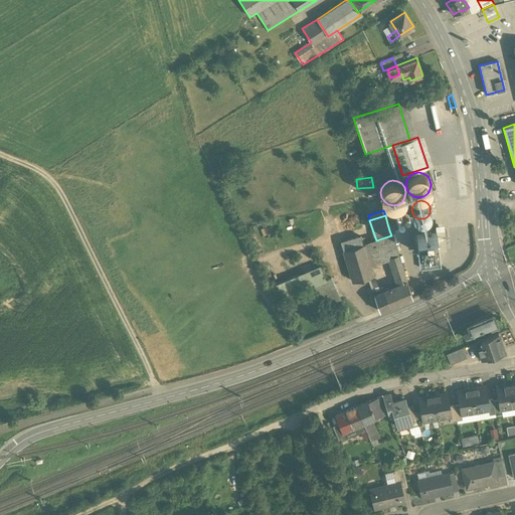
[(402,216),(396,218),(398,224),(404,222),(402,216)]
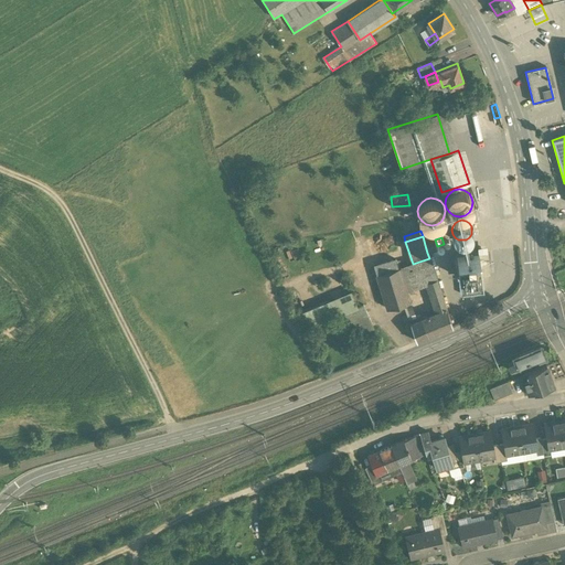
[(435,243),(425,245),(427,253),(437,249),(435,243)]
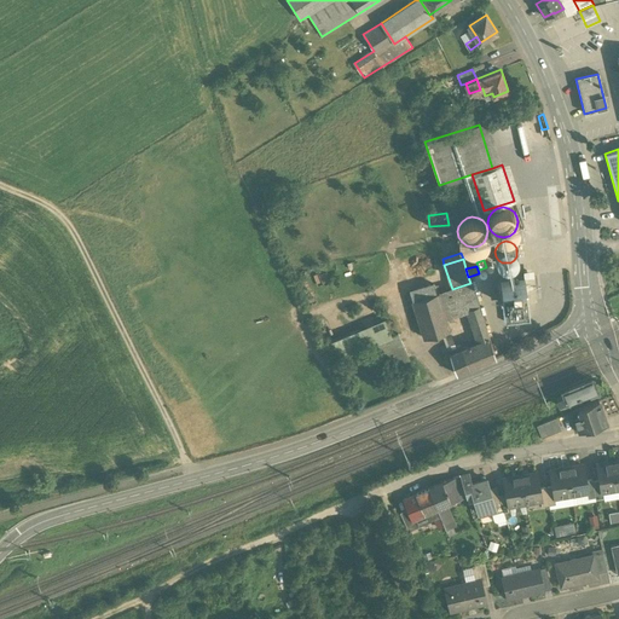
[(525,277),(499,279),(503,305),(527,301),(525,277)]
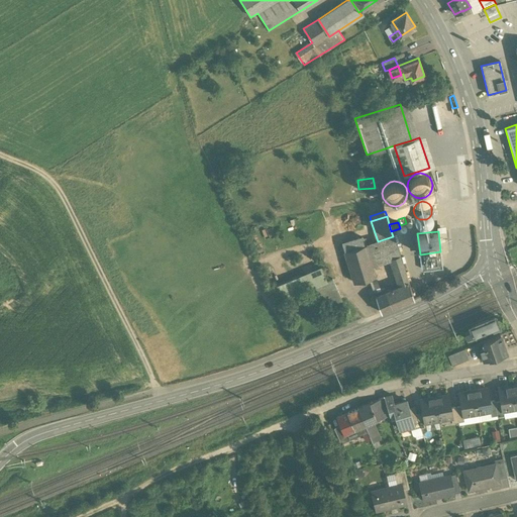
[(378,241),(366,244),(372,266),(391,261),(400,257),(393,236),(378,241)]
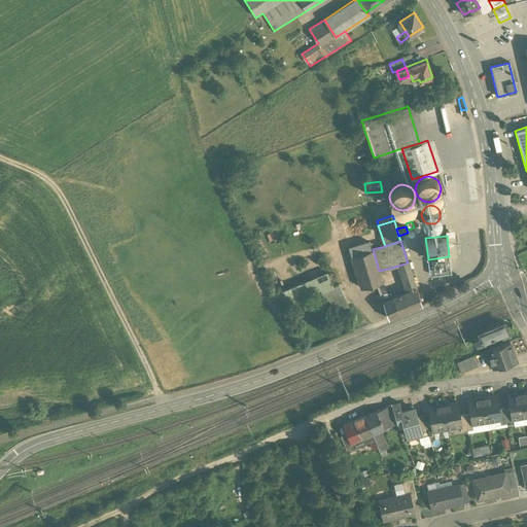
[(369,242),(349,248),(351,256),(373,249),(371,244),(369,242)]
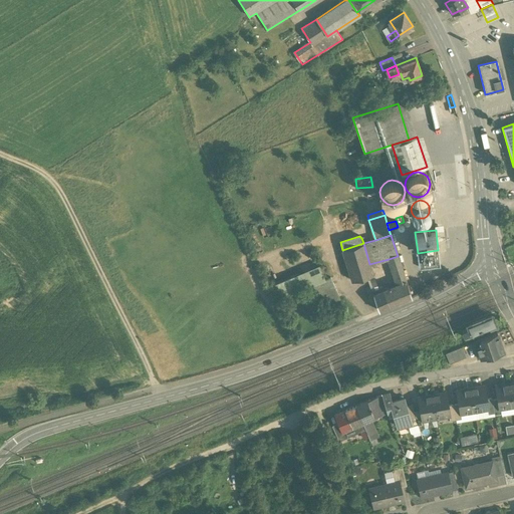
[(363,243),(342,250),(352,281),(366,277),(372,275),(369,264),(363,243)]
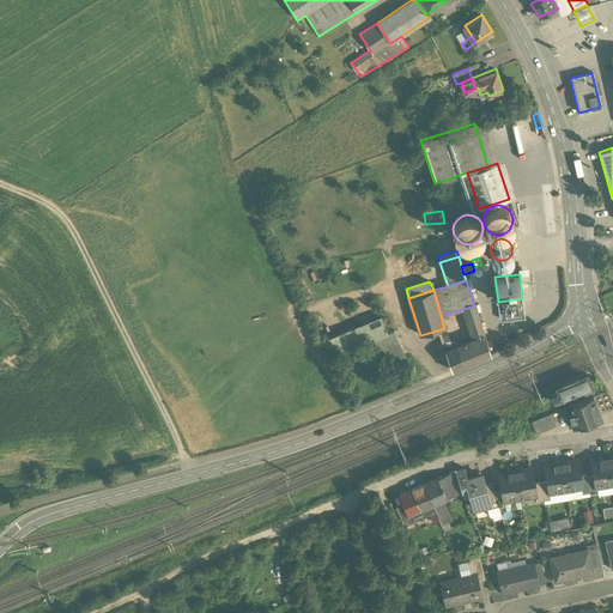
[(474,305),(463,309),(473,340),(485,335),(474,305)]
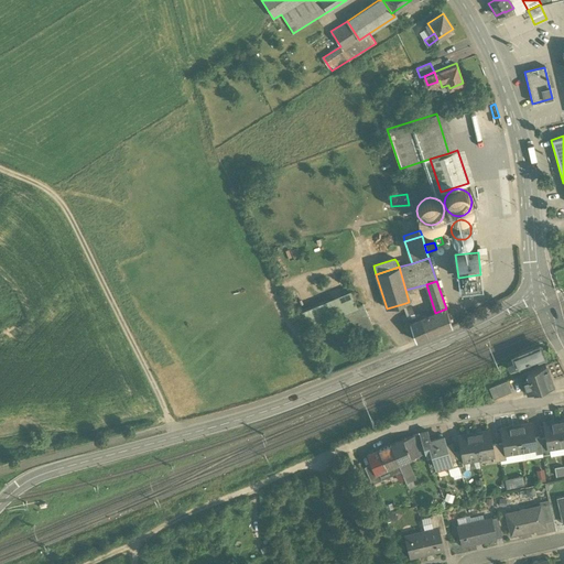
[(350,292),(318,306),(324,322),(349,311),(357,307),(350,292)]
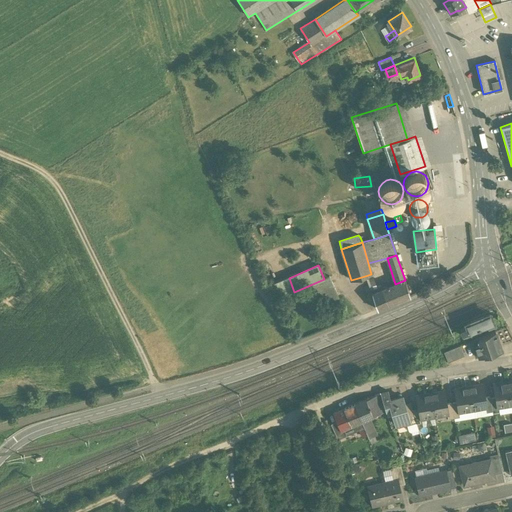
[(365,276),(371,290),(377,288),(371,274),(365,276)]
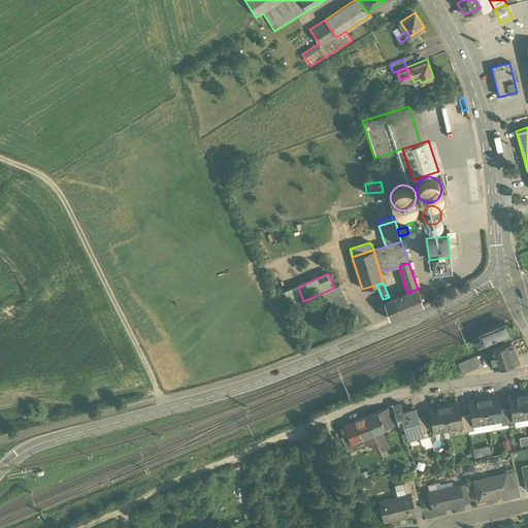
[(339,286),(334,288),(327,291),(332,304),(345,299),(339,286)]
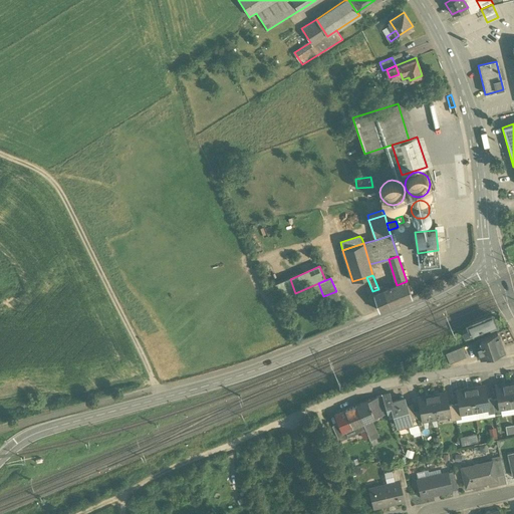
[(290,279),(275,285),(280,299),(295,293),(290,279)]
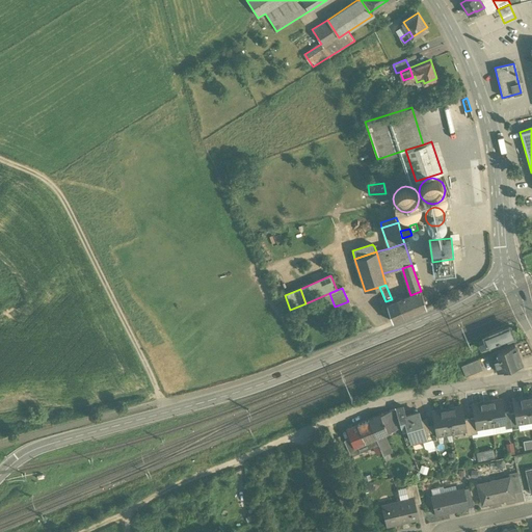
[(397,300),(387,304),(393,322),(426,309),(421,291),(410,295),(397,300)]
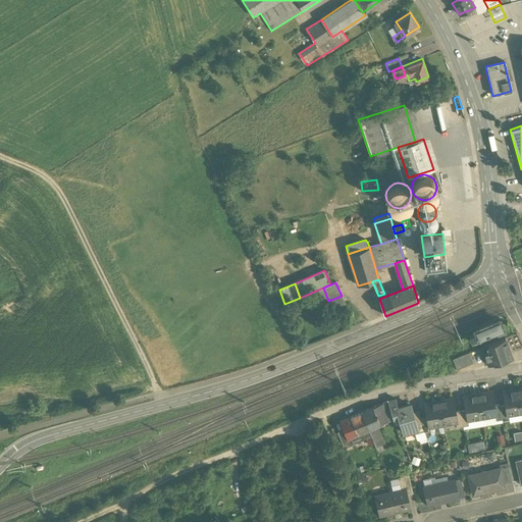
[(342,296),(328,301),(331,307),(345,301),(342,296)]
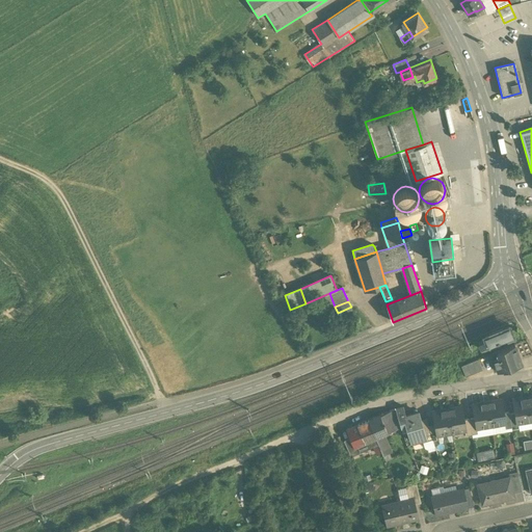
[(509,327),(485,338),(486,341),(479,343),(481,349),(513,337),(509,327)]
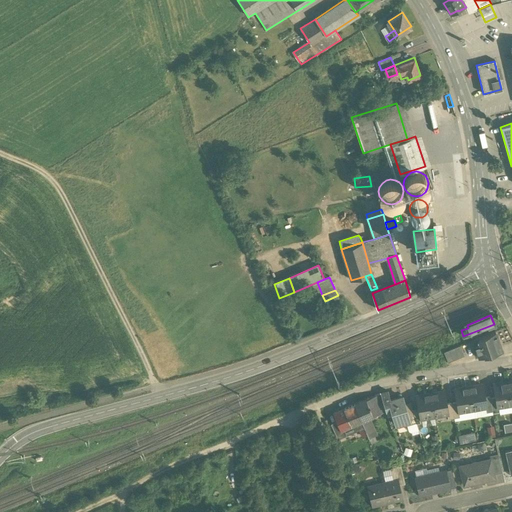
[(495,331),(473,340),(479,357),(484,355),(484,356),(489,354),(502,351),(495,331)]
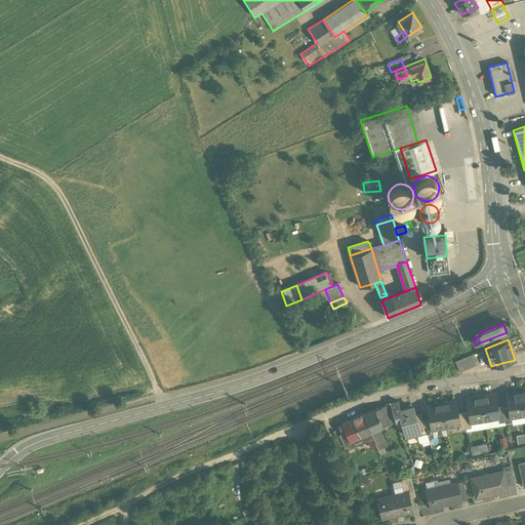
[(476,364),(472,354),(466,356),(471,367),(476,364)]
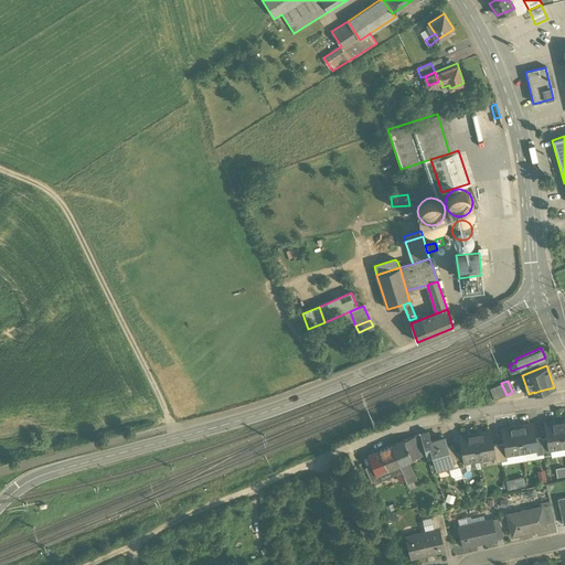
[(501,383),(496,385),(500,397),(507,395),(501,383)]
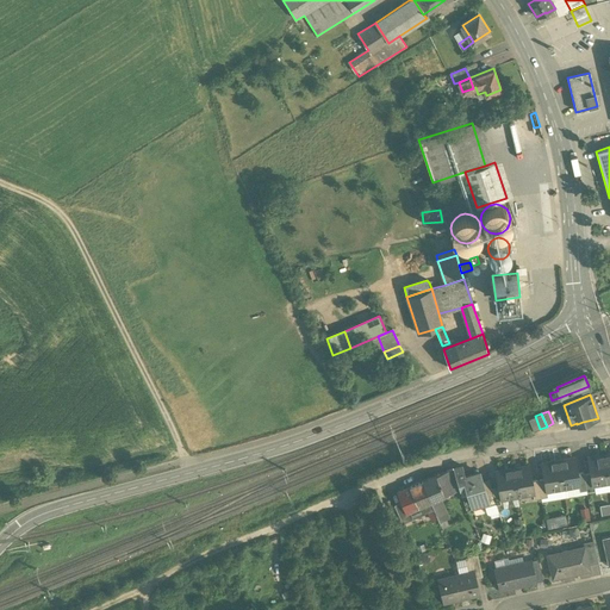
[(535,416),(528,419),(534,431),(540,429),(535,416)]
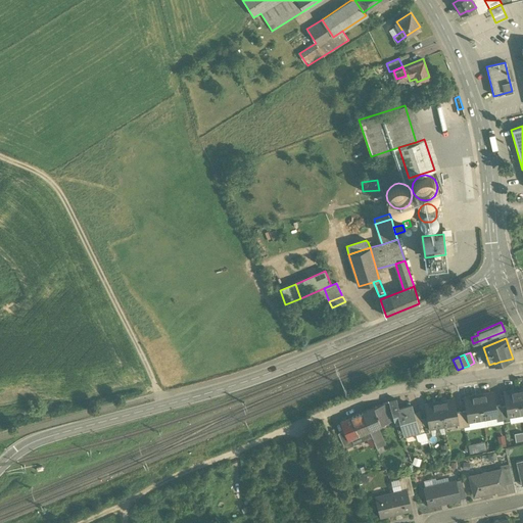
[(518,390),(505,393),(507,407),(509,416),(522,414),(518,390)]
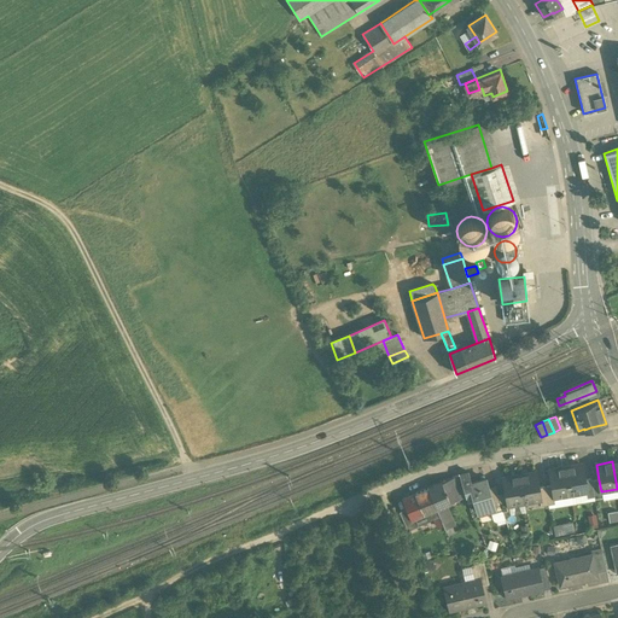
[(582,465),(565,467),(570,495),(586,493),(587,493),(584,481),(582,465)]
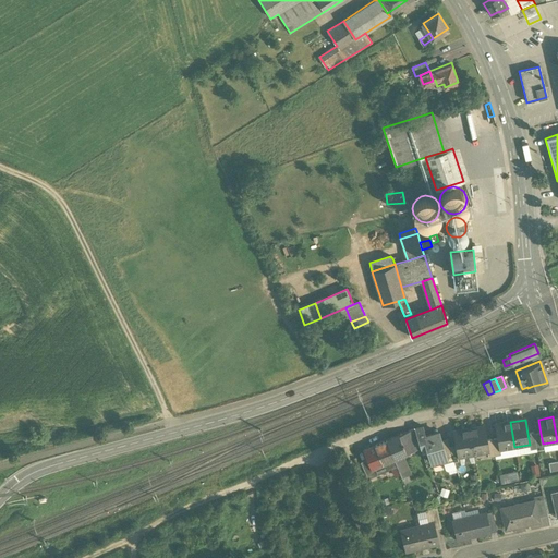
[(510,422),(496,424),(498,438),(500,449),(501,449),(514,447),(510,422)]
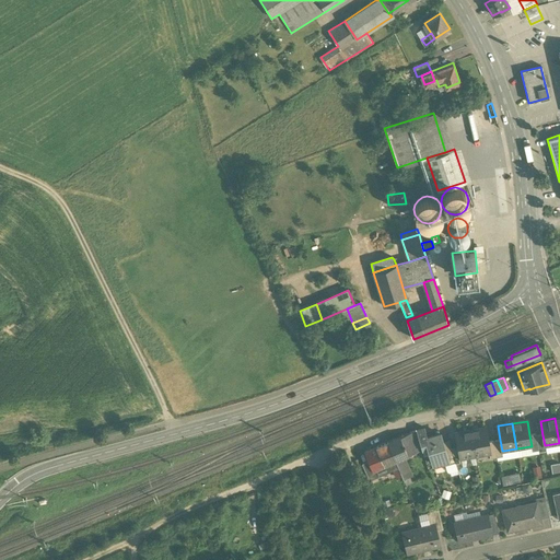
[(424,428),(417,430),(421,445),(422,450),(428,448),(429,447),(426,439),(427,439),(424,428)]
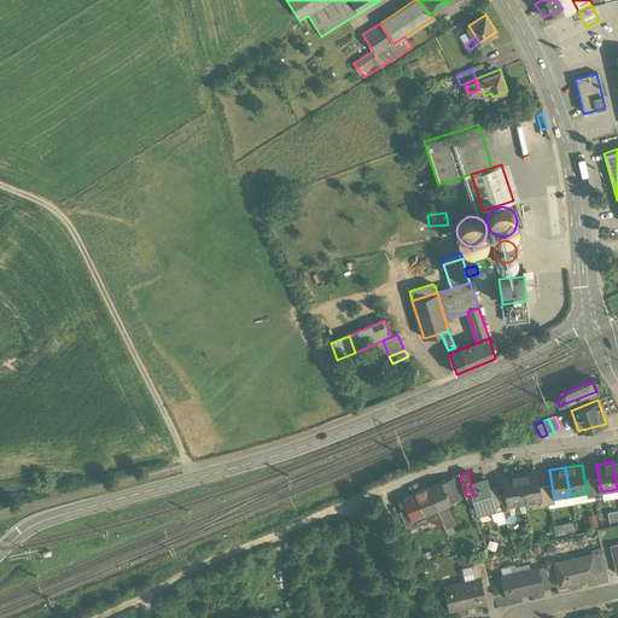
[(535,472),(519,476),(524,502),(540,500),(538,488),(535,472)]
